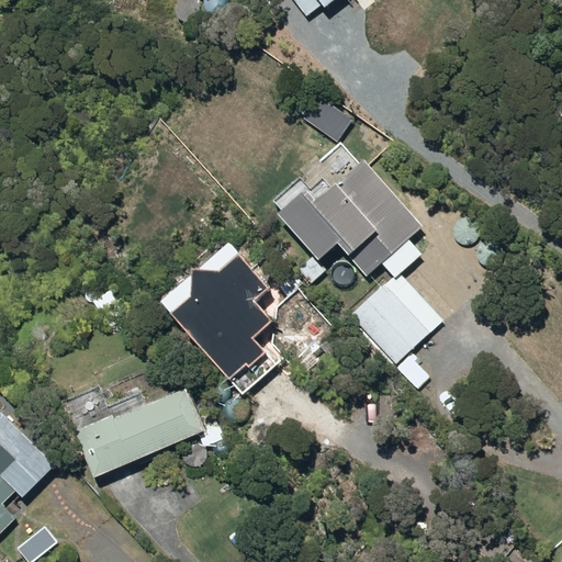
[(308,119),(343,143),(359,119),(325,96),(308,119)]
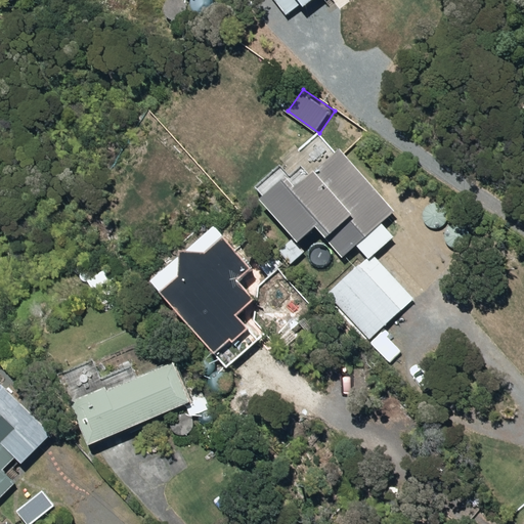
[(401,210),(345,148),(305,185),(296,175),(268,199),(309,244),(323,230),(348,258),(401,210)]
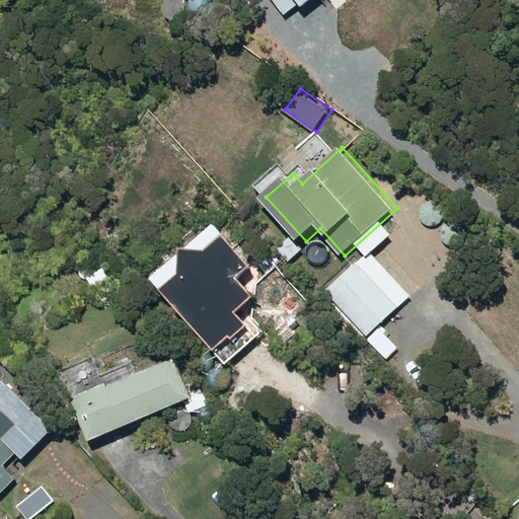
[(284,242),(298,256),(307,247),(293,233),(284,242)]
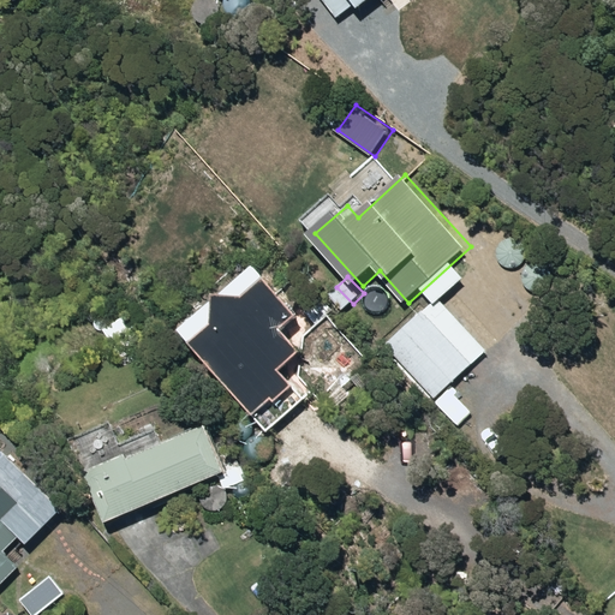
[(240,298),(213,296),(210,326),(189,345),(251,417),(272,399),(274,401),(291,387),(275,369),(296,352),(276,329),(293,315),(262,279),(240,298)]
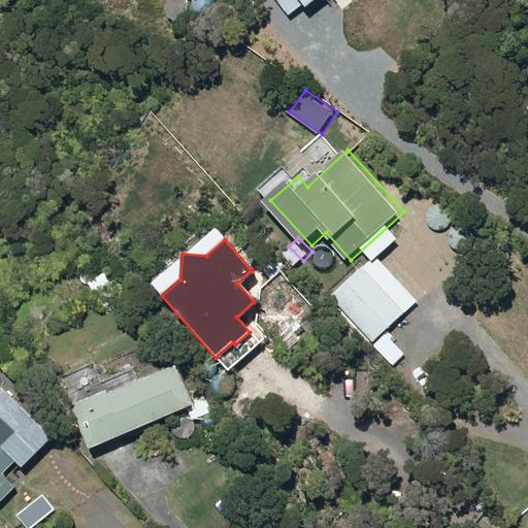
[(333,293),(378,342),(410,312),(365,263),(333,293)]
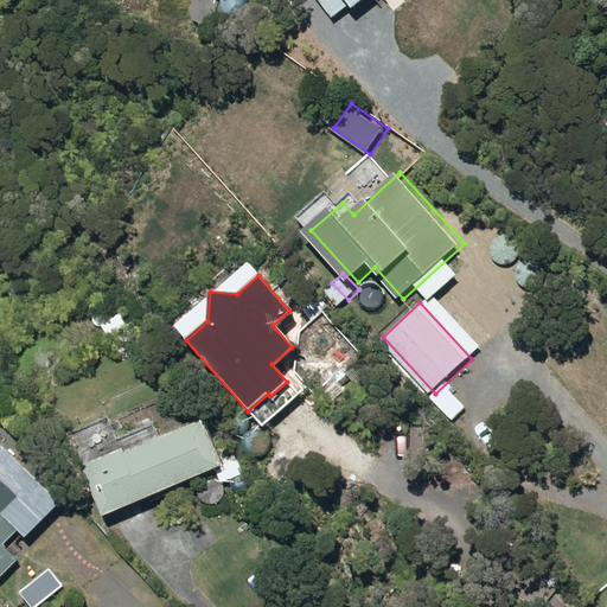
[(102,516),(221,465),(202,419),(123,452),(121,449),(81,466),(102,516)]
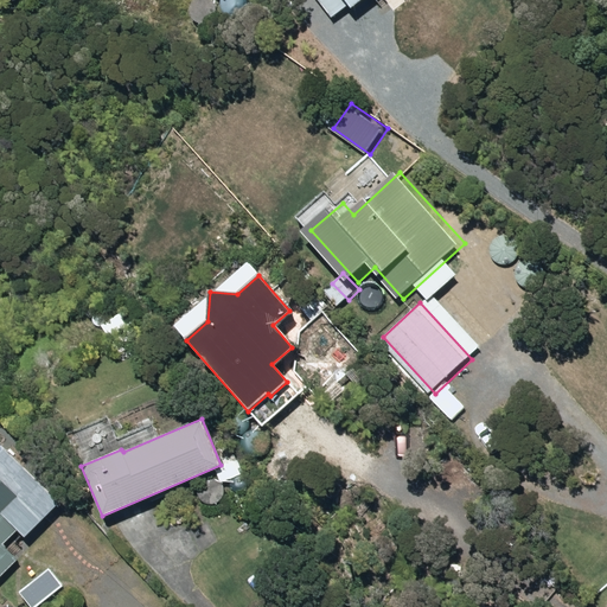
[(0,447),(0,567),(17,551),(10,543),(58,493),(6,441),(0,447)]
